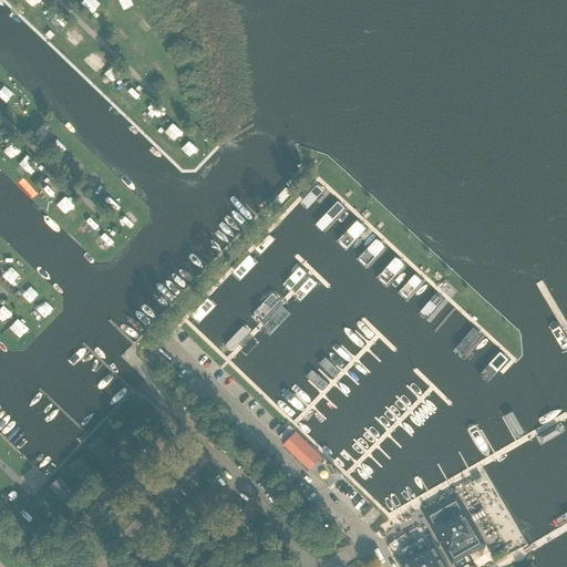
[(60,14),(52,21),(60,30),(68,22),(60,14)]
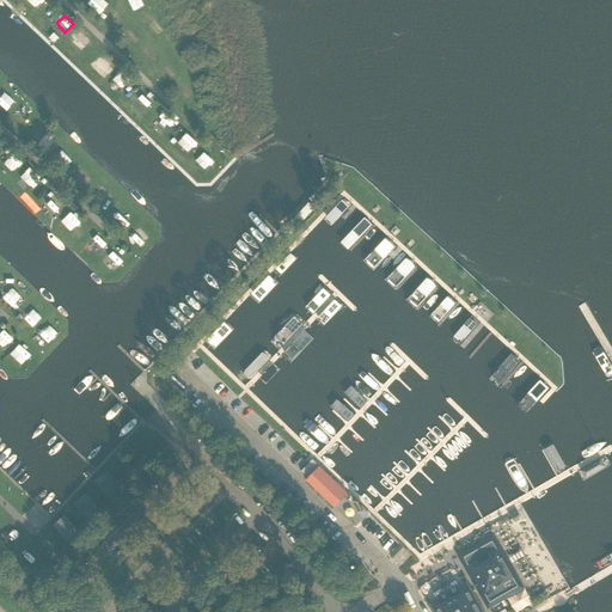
[(165,132),(173,121),(163,112),(154,122),(165,132)]
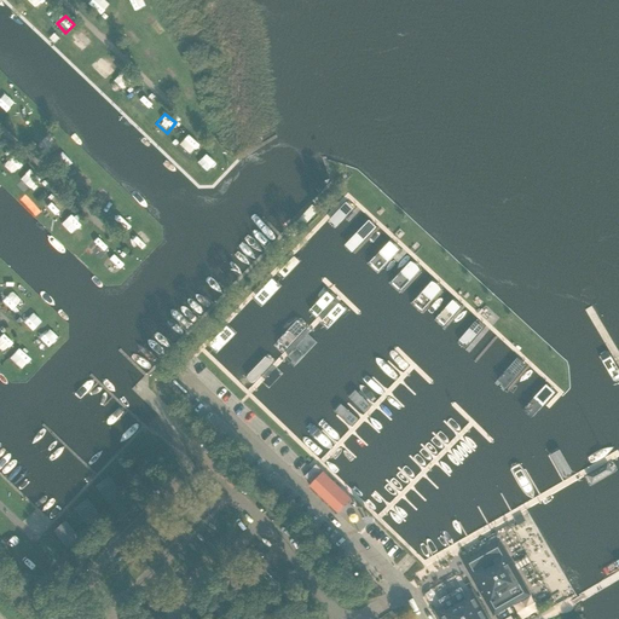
[(190,134),(177,146),(187,157),(201,145),(190,134)]
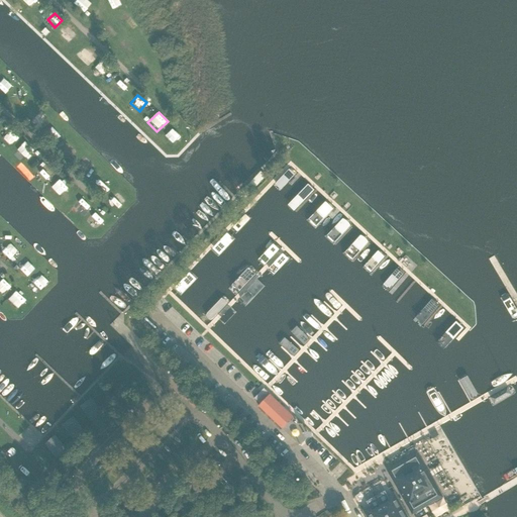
[(10,129),(3,137),(11,144),(18,136),(10,129)]
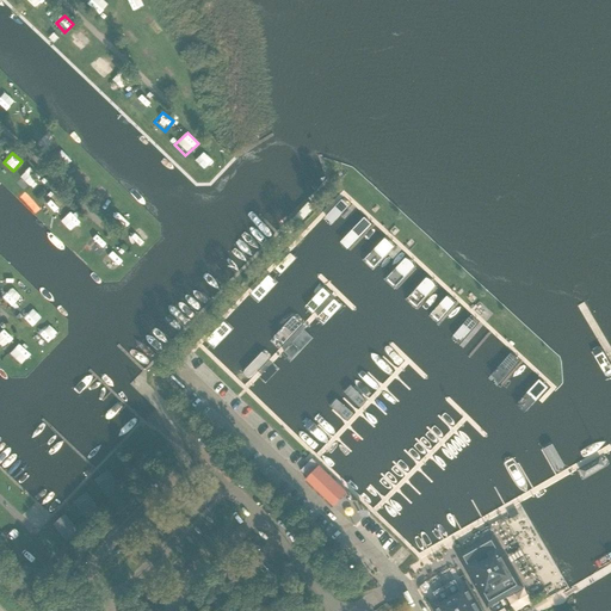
[(110,213),(119,224),(130,214),(119,203),(110,213)]
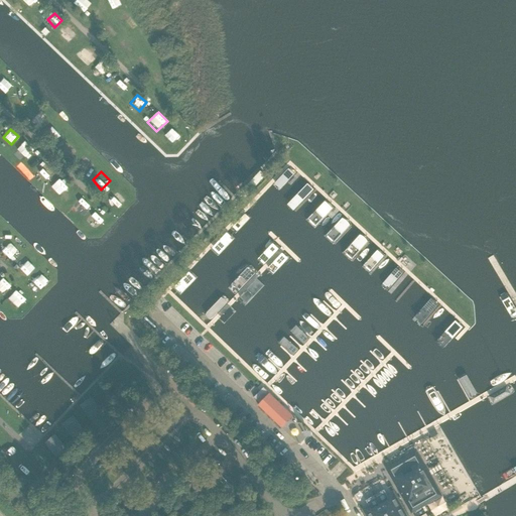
[(110,200),(118,209),(126,201),(118,191),(110,200)]
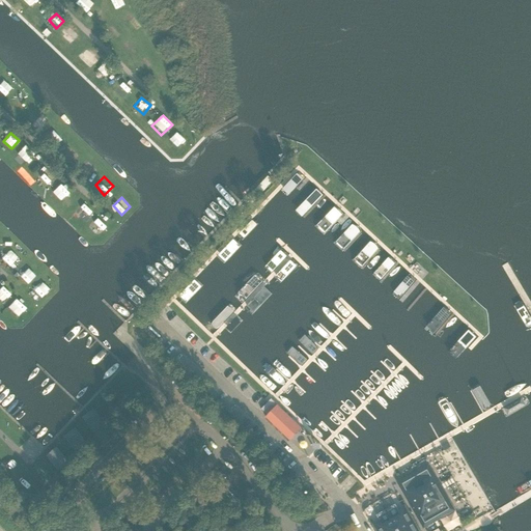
[(89,226),(98,234),(107,226),(99,217),(89,226)]
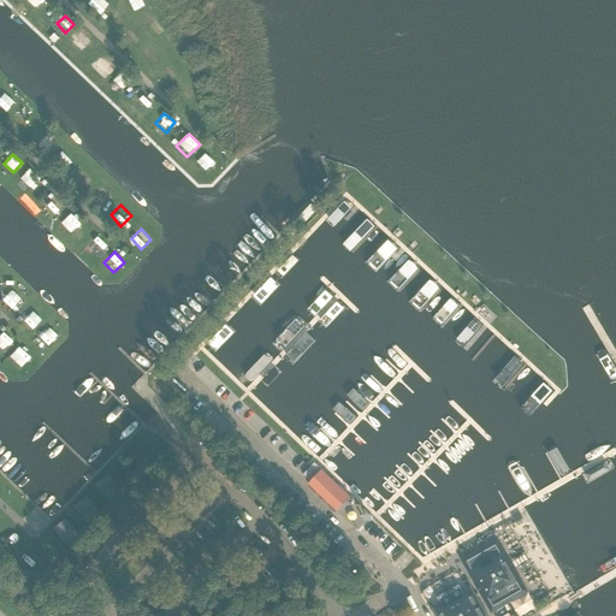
[(336,511),(344,502),(349,497),(321,471),(314,463),(302,475),(311,483),(308,484),(336,511)]
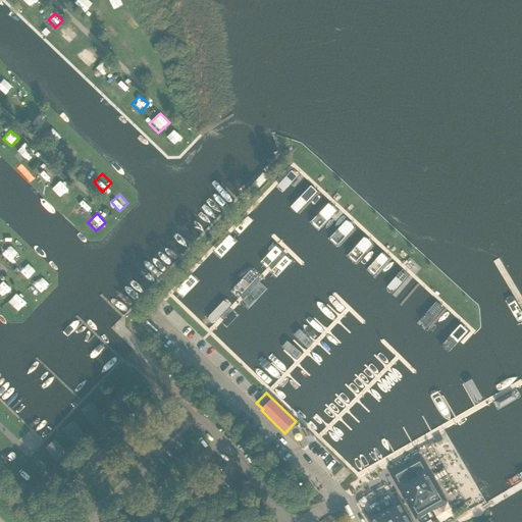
[(92,403),(81,412),(93,428),(104,419),(92,403)]
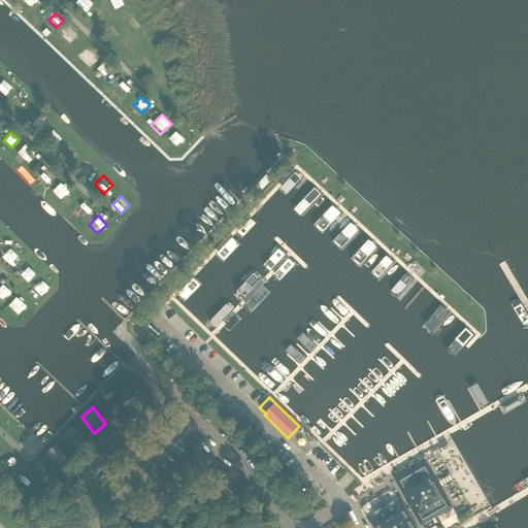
[(74,427),(63,436),(75,453),(87,443),(74,427)]
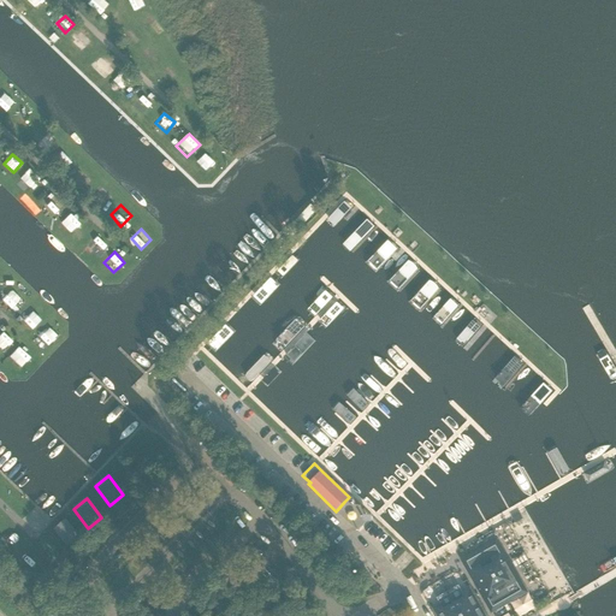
[(66,520),(53,531),(67,551),(81,540),(66,520)]
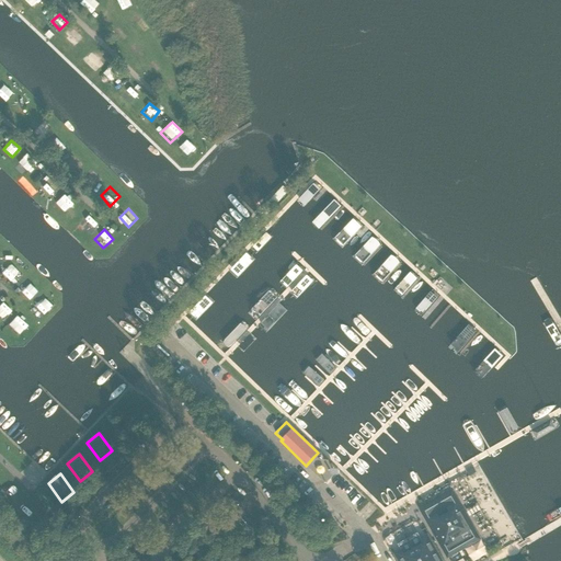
[(451,494),(423,511),(448,554),(458,549),(477,538),(451,494)]
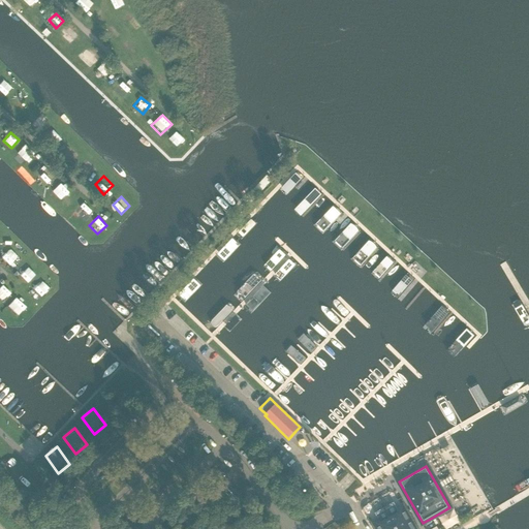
[(379,520),(374,523),(377,528),(414,528),(402,506),(398,509),(394,502),(375,514),(379,520)]
